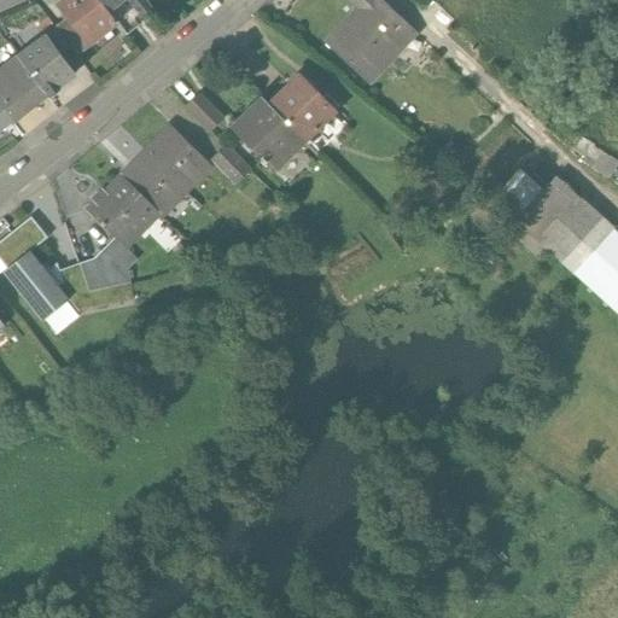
[(108,13),(97,0),(66,0),(60,5),(70,16),(68,17),(77,29),(79,28),(91,44),(112,27),(112,19),(108,13)]
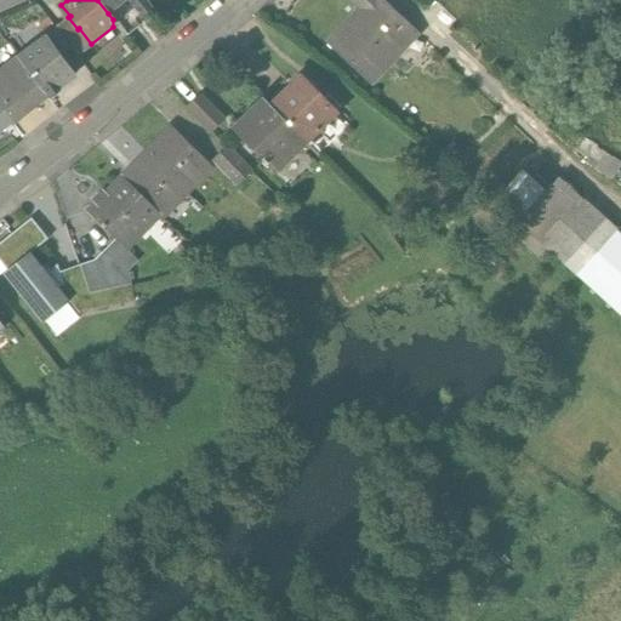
[(97,0),(108,13),(121,4),(125,0),(97,0)]
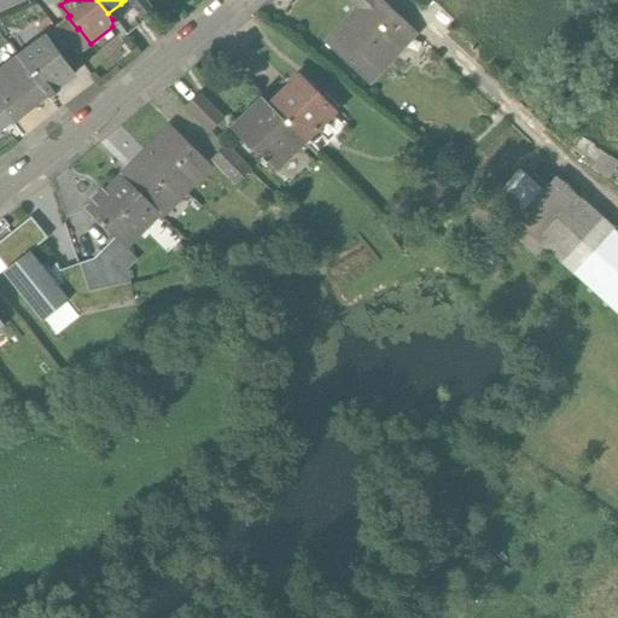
[(145,12),(135,0),(126,0),(140,17),(145,12)]
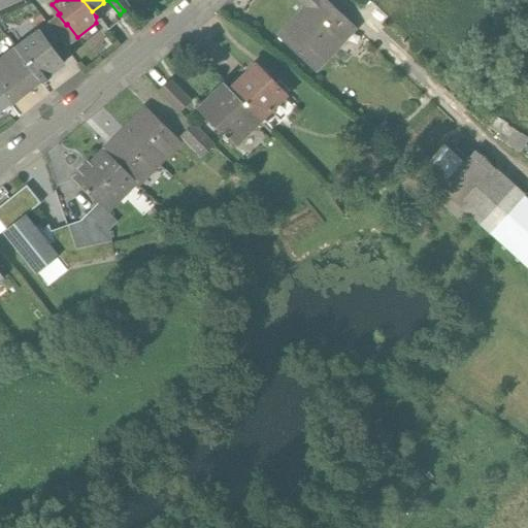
[(129,7),(123,0),(116,0),(124,10),(129,7)]
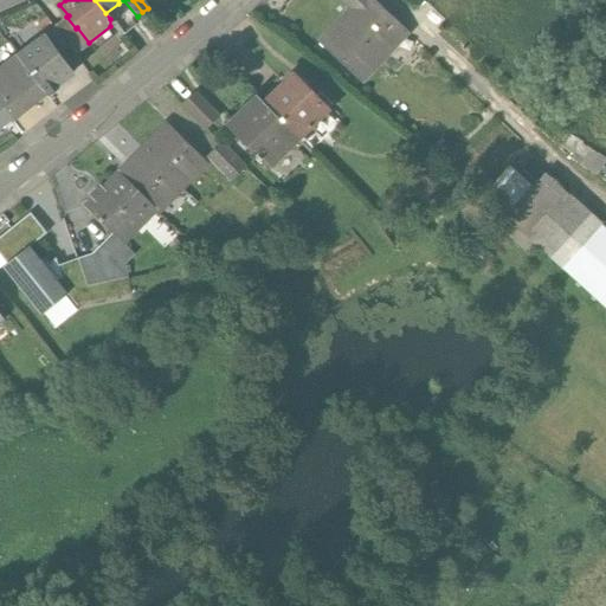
[(341,0),(352,10),(320,43),(361,82),(394,47),(387,42),(400,27),(371,0),(341,0)]
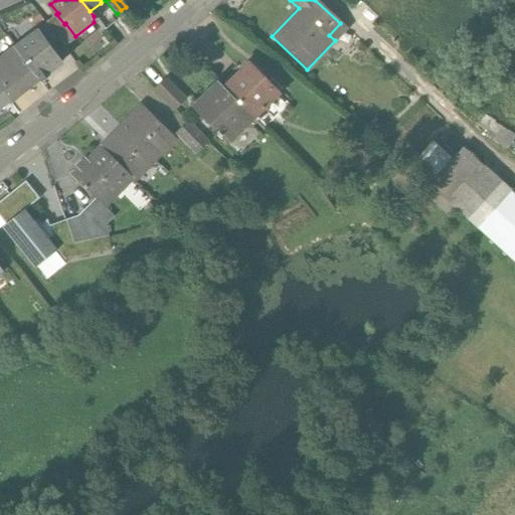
[(116,22),(101,3),(90,11),(94,16),(105,31),(116,22)]
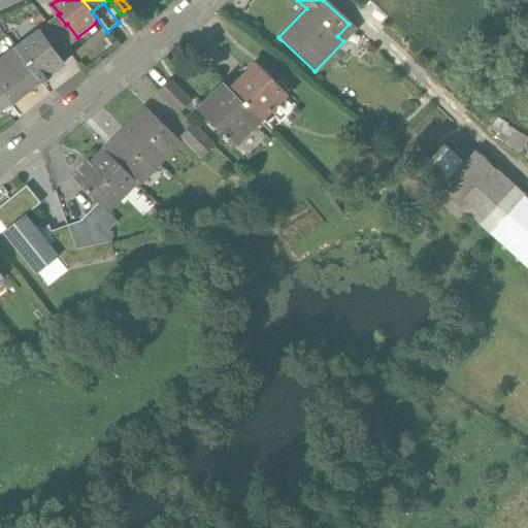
[(66,25),(58,14),(46,24),(57,36),(64,46),(77,37),(67,24),(66,25)]
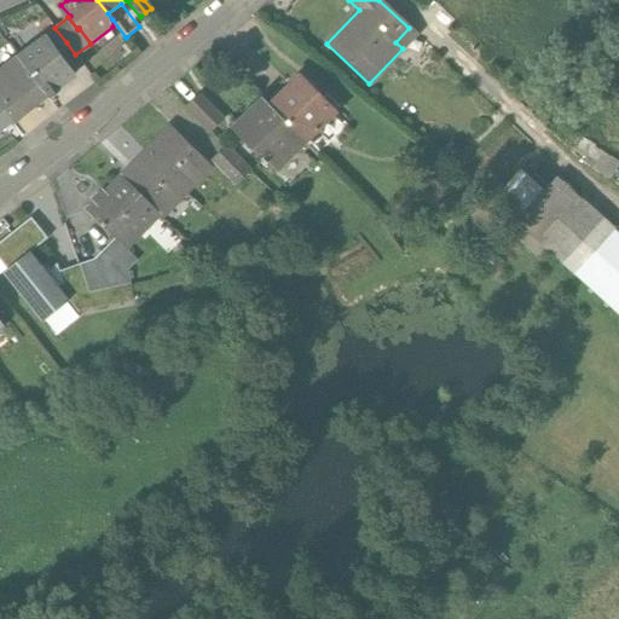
[(55,51),(46,39),(18,59),(45,96),(47,98),(51,97),(58,92),(59,87),(58,86),(73,76),(73,75),(55,51)]
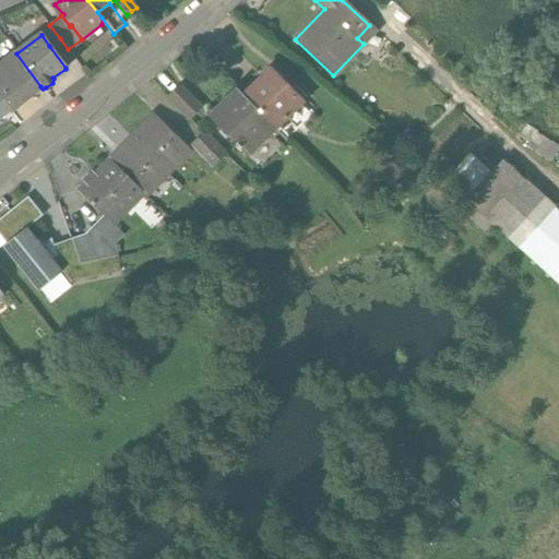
[(68,49),(60,38),(49,46),(66,68),(75,60),(68,49)]
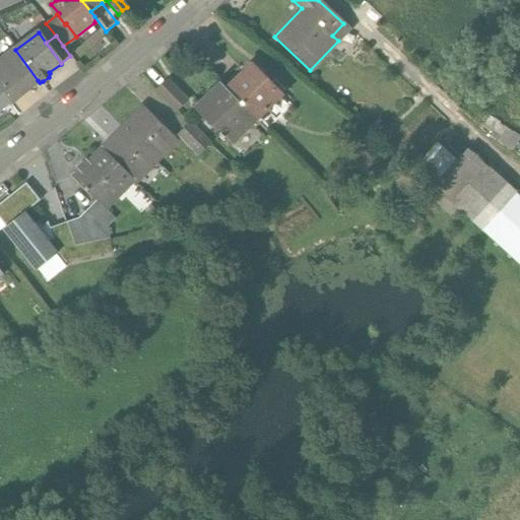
[(38,80),(15,50),(0,61),(0,90),(10,103),(38,80)]
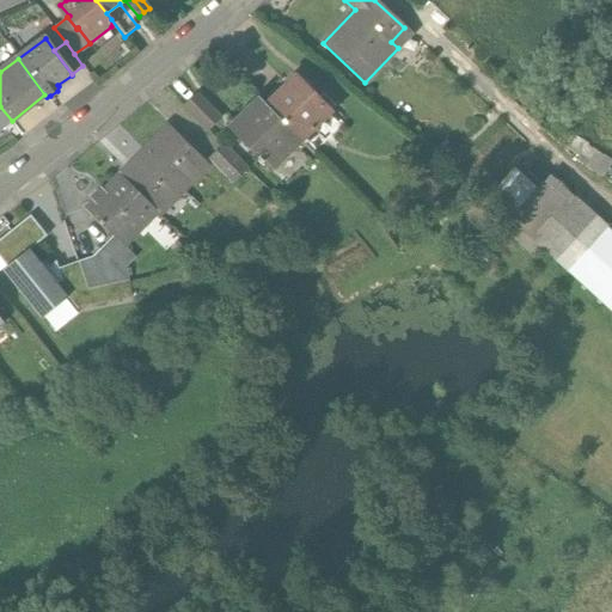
[(281,78),(261,99),(267,105),(287,86),(287,84),(281,78)]
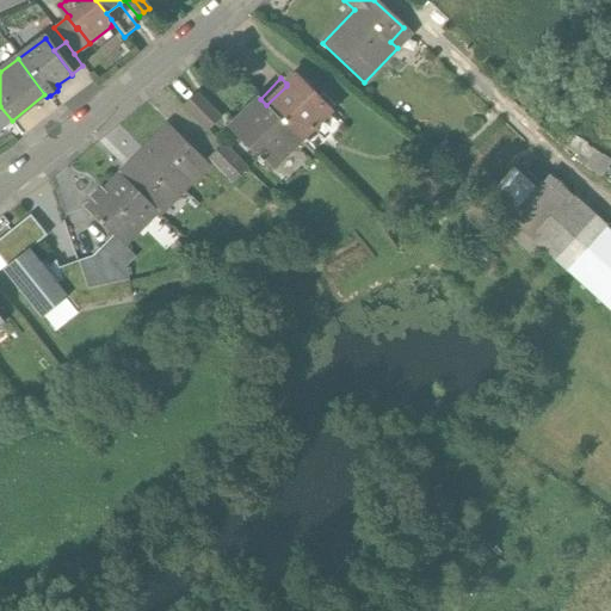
[(331,111),(297,78),(291,78),(287,82),(287,84),(287,86),(266,105),(301,140),(310,130),(312,131),(314,128),(331,111)]
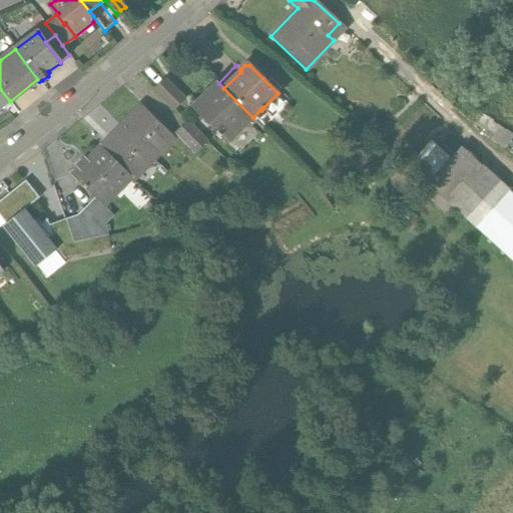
[(185,100),(164,79),(154,88),(175,110),(185,100)]
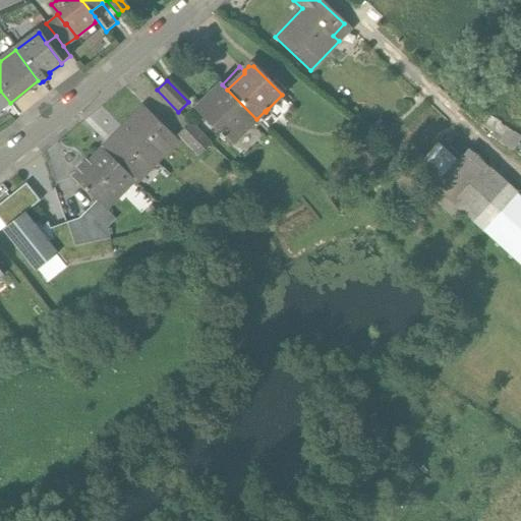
[(227,90),(222,84),(195,110),(221,136),(220,137),(222,140),(224,138),(230,146),(256,119),(227,90)]
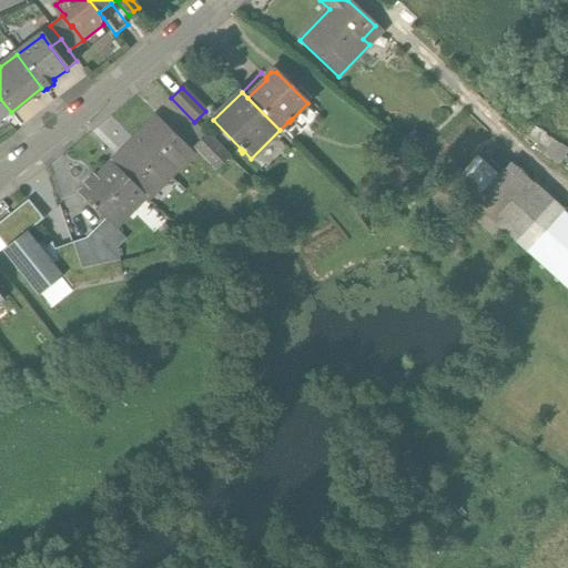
[(11,112),(0,99),(0,122),(11,113),(11,112)]
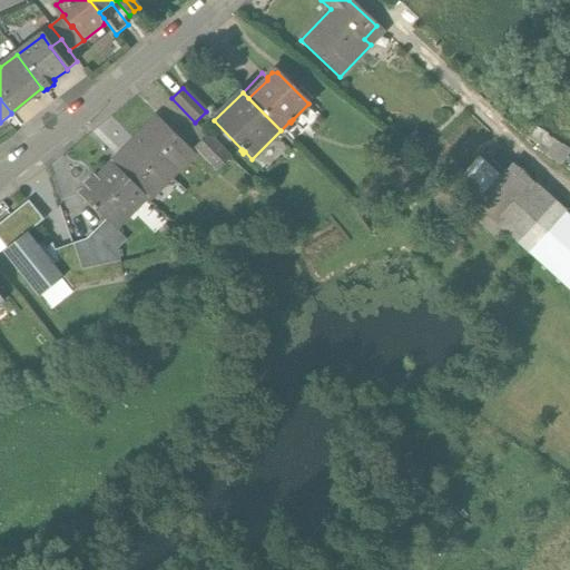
[(192,151),(157,117),(135,140),(169,175),(192,151)]
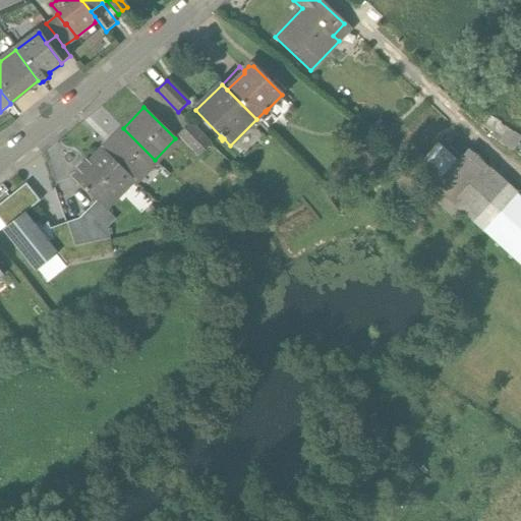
[(495,111),(481,128),(506,148),(519,130),(495,111)]
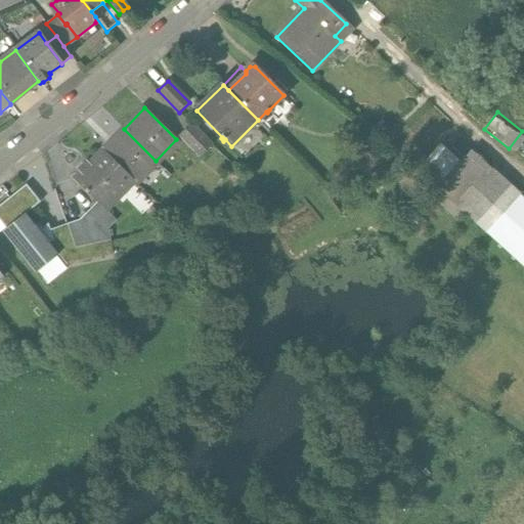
[(211,145),(191,125),(180,136),(201,157),(211,145)]
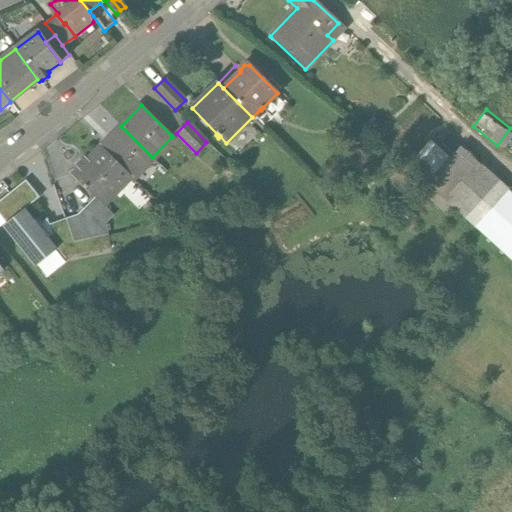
[(152,157),(121,126),(101,146),(132,177),(152,157)]
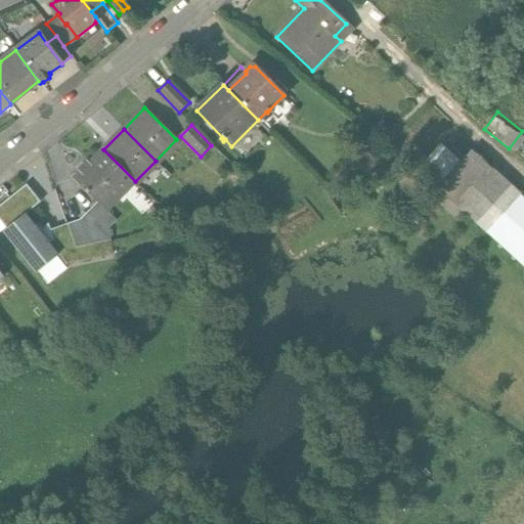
[(102,149),(89,163),(87,162),(79,171),(80,172),(74,179),(97,203),(106,212),(136,181),(135,181),(103,149),(102,149)]
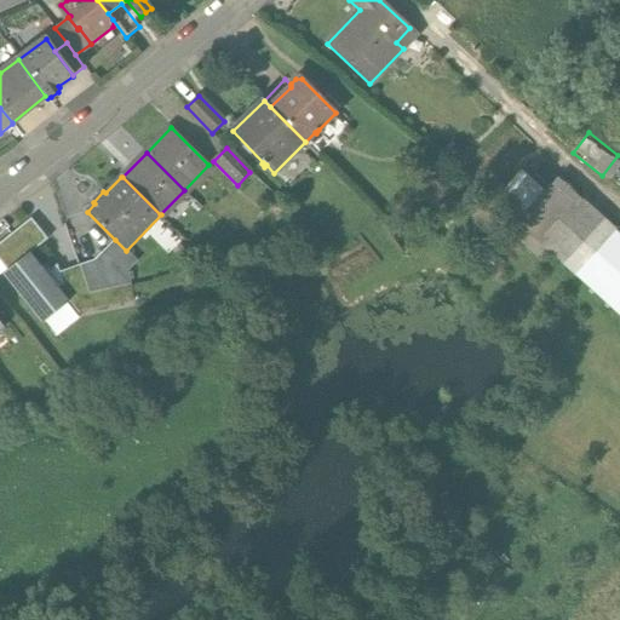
[(583,252),(556,228),(581,200),(560,179),(511,233),(543,262),(551,252),(577,275),(609,240),(600,233),(583,252)]
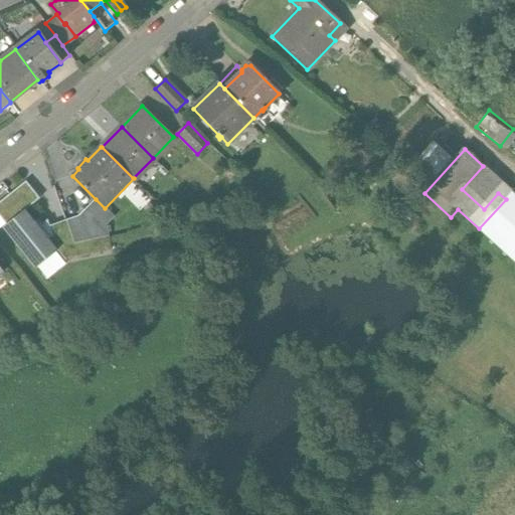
[(39,199),(25,182),(0,202),(0,218),(6,225),(24,210),(39,199)]
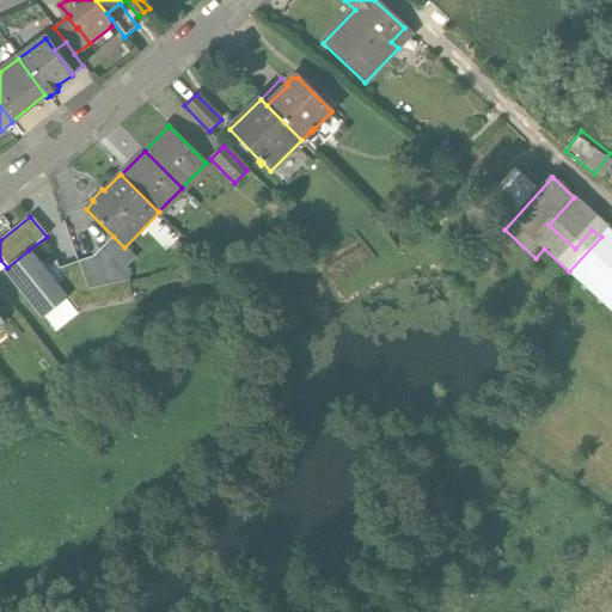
[(611,233),(609,230),(601,237),(569,271),(611,310),(611,233)]
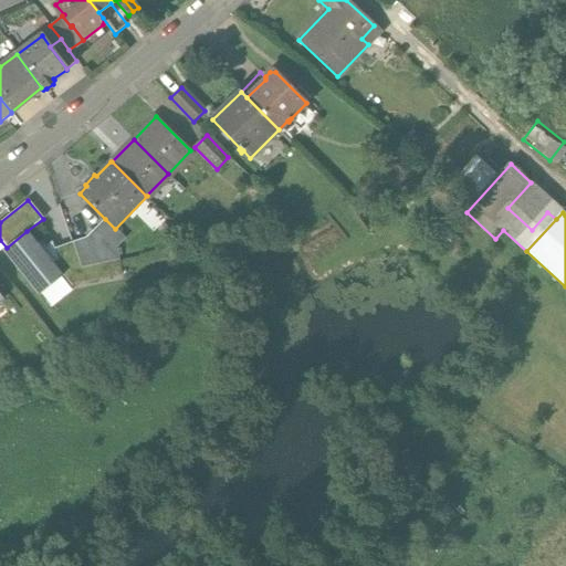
[(86,238),(72,242),(82,269),(118,261),(119,260),(116,248),(125,239),(115,229),(105,219),(86,238)]
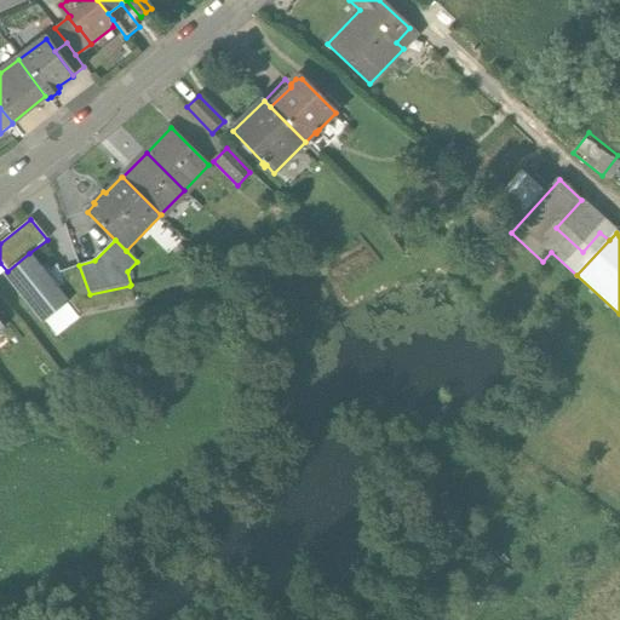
[(46,274),(29,253),(7,271),(3,275),(42,323),(69,302),(46,274)]
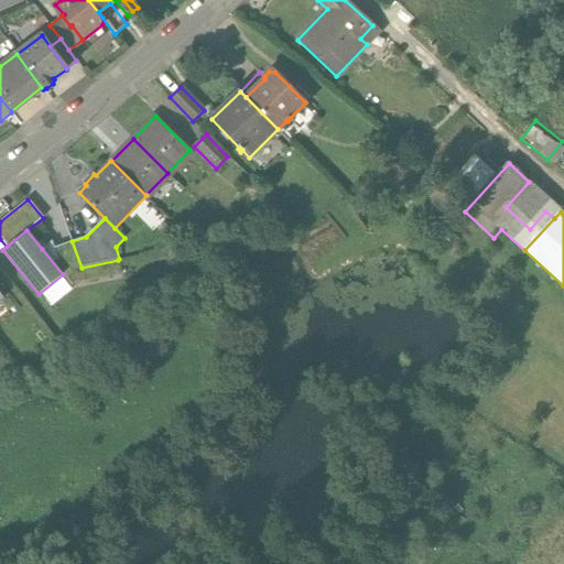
[(82,268),(80,268),(72,242),(54,248),(52,241),(42,249),(63,274),(72,286),(73,285),(72,285),(121,274),(118,260),(82,268)]
